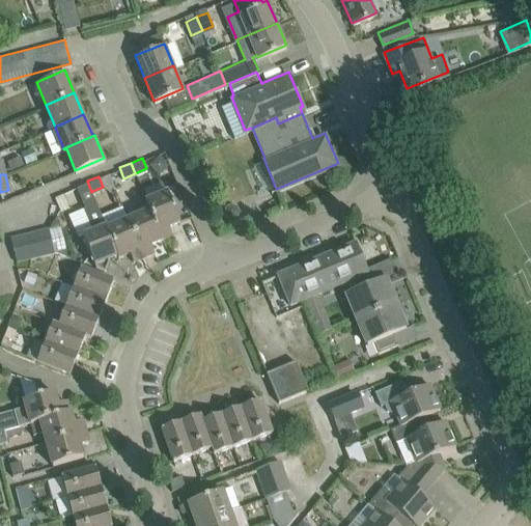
[(91,192),(87,181),(77,186),(85,205),(83,205),(92,228),(82,233),(95,265),(105,269),(109,259),(108,256),(116,252),(105,224),(106,223),(92,191),(91,192)]
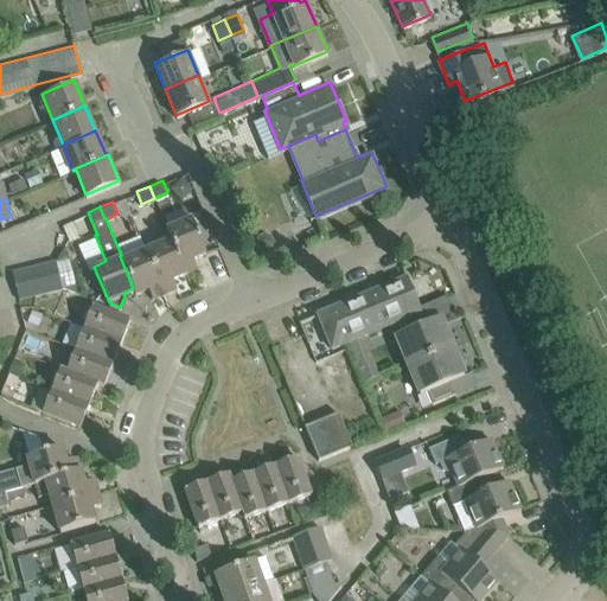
[(205,250),(191,217),(165,228),(168,236),(183,272),(185,270),(184,270),(196,266),(192,255),(205,250)]
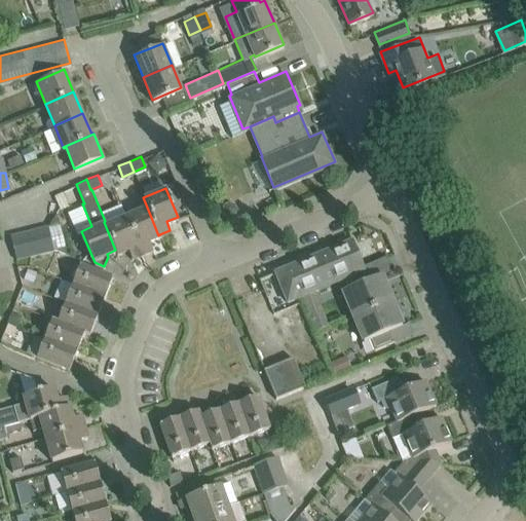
[(54,193),(61,208),(69,203),(63,189),(54,193)]
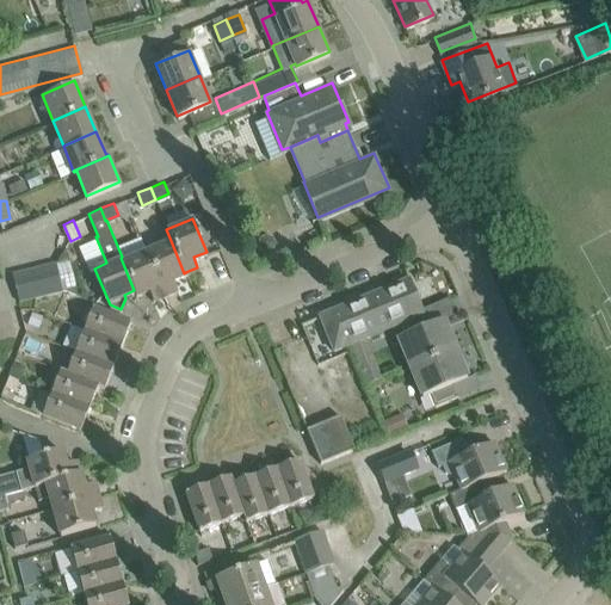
[(260,235),(258,241),(260,247),(266,249),(272,247),(276,241),(273,235),(266,233),(260,235)]
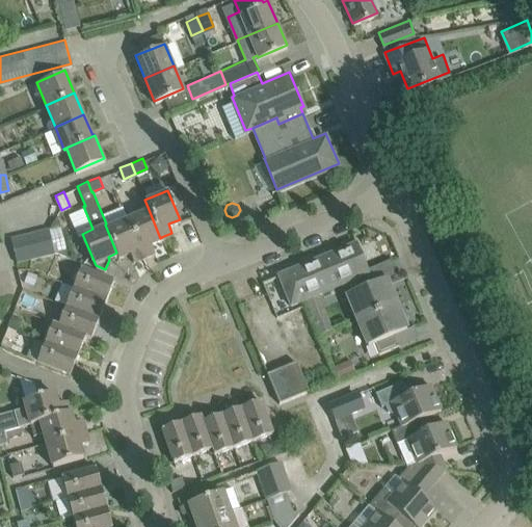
[(160,238),(148,207),(127,215),(143,255),(154,251),(151,242),(160,238)]
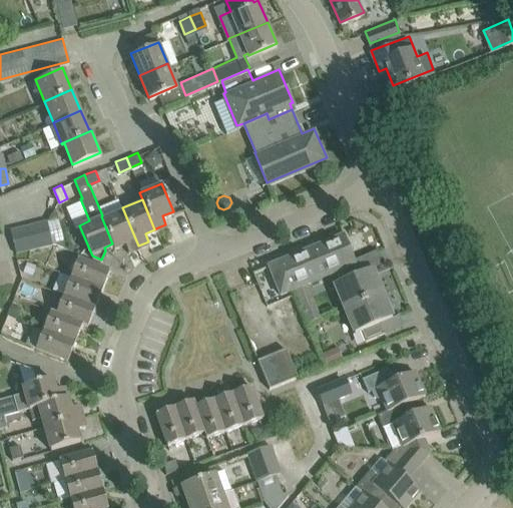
[(9,227),(15,250),(52,241),(51,239),(65,245),(55,205),(46,218),(9,227)]
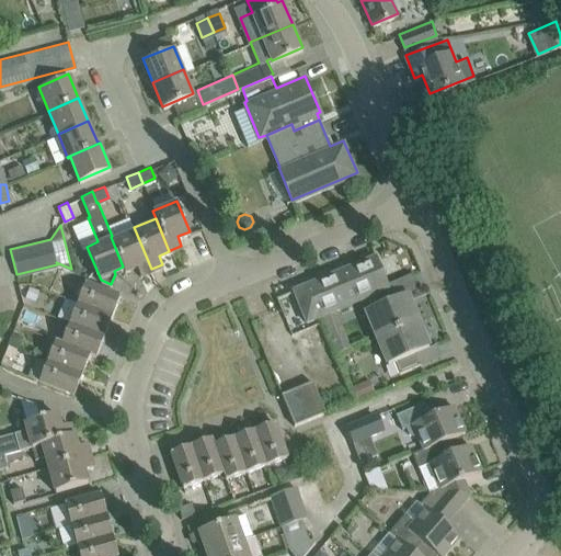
[(134,227),(112,236),(111,237),(123,267),(125,270),(136,264),(140,274),(151,269),(134,227)]
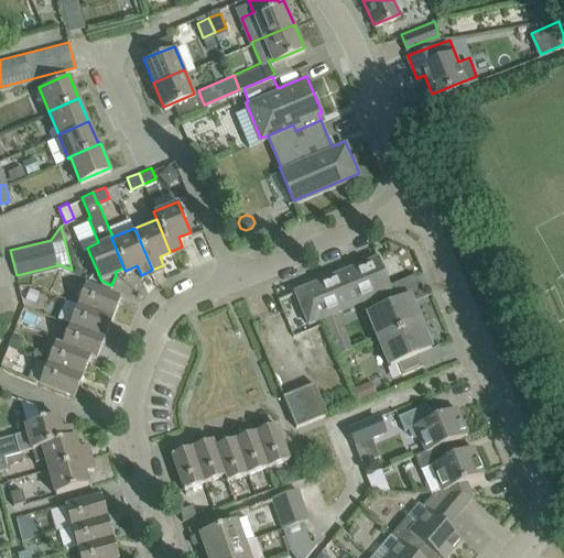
[(307,319),(369,295),(390,286),(378,254),(294,288),(303,309),(307,319)]
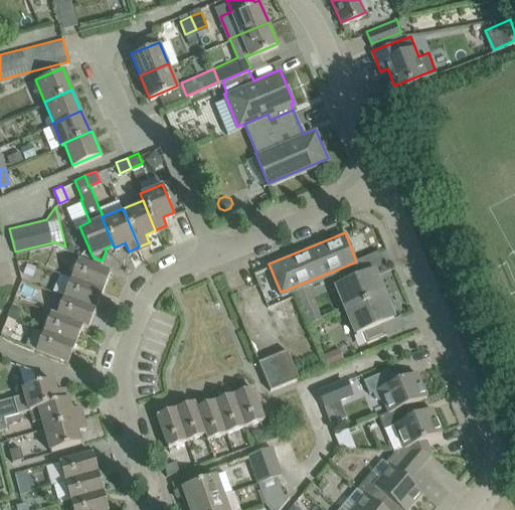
[(77,257),(70,276),(102,288),(110,269),(77,257)]
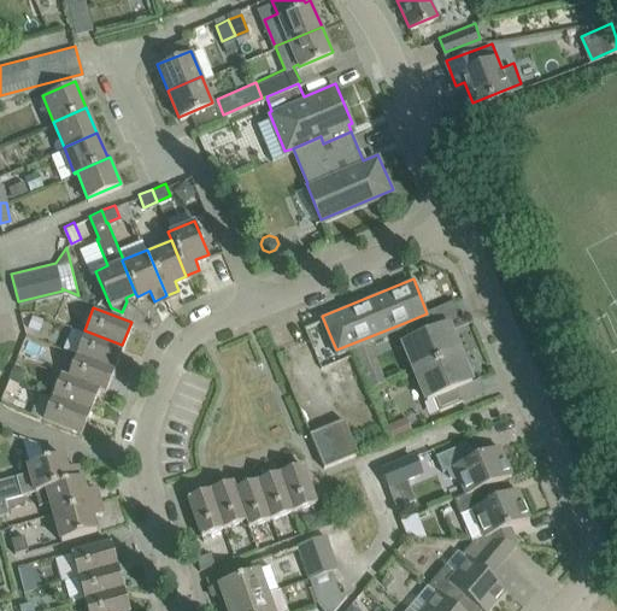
[(27,325),(39,329),(43,316),(31,311),(27,325)]
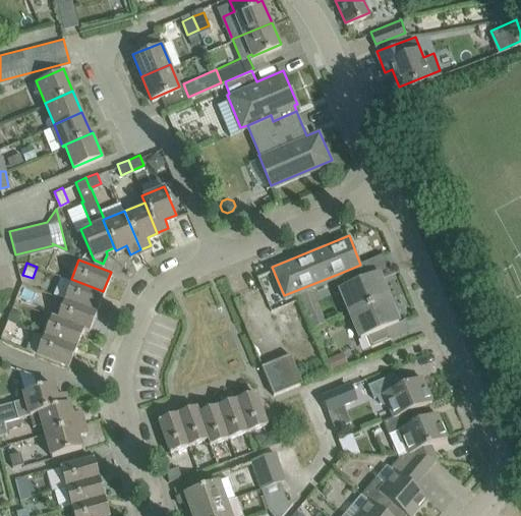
[(339,285),(349,309),(387,293),(377,270),(364,275),(360,265),(341,273),(345,283),(339,285)]
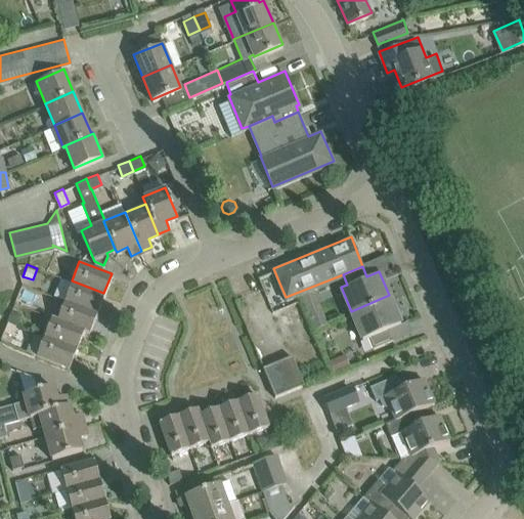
[(72,280),(64,299),(96,311),(103,293),(72,280)]
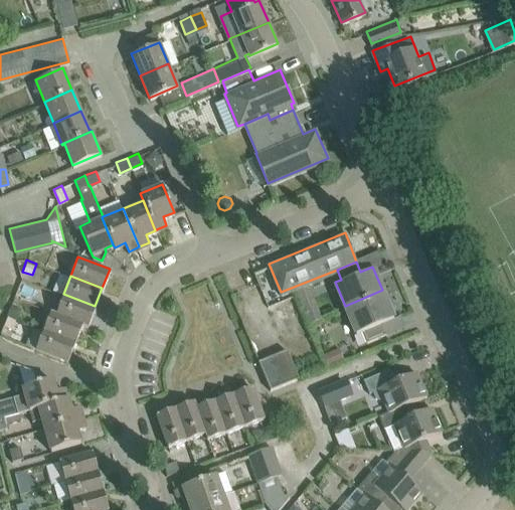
[(19,284),(15,295),(30,301),(34,289),(19,284)]
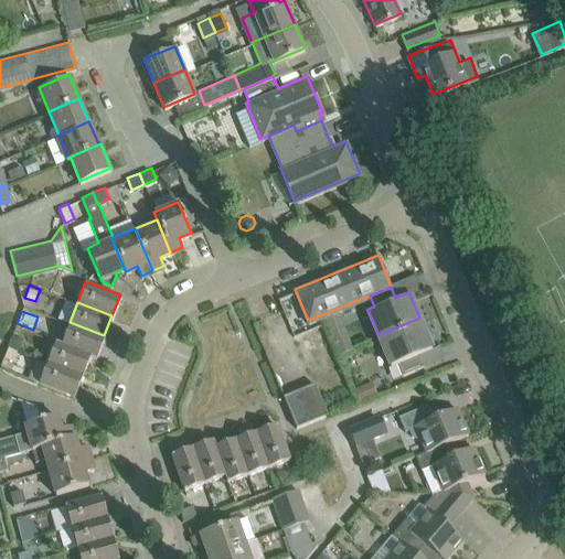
[(419,318),(379,335),(382,343),(390,364),(396,361),(402,373),(423,364),(418,352),(432,346),(419,318)]
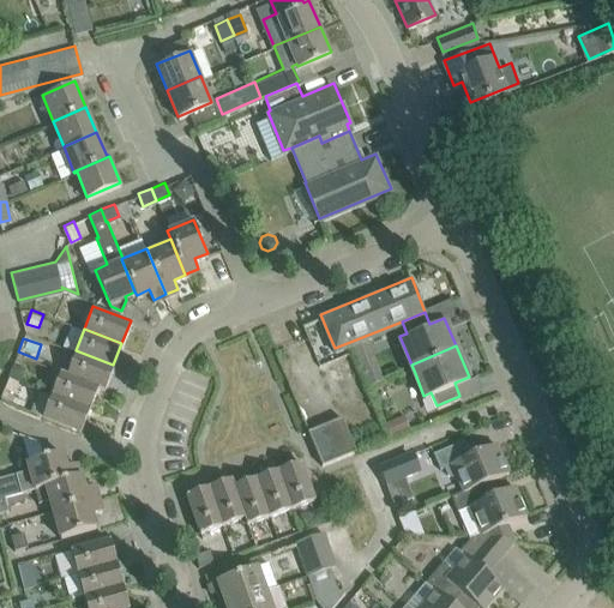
[(76,350),(67,372),(66,372),(98,384),(97,385),(104,387),(113,365),(76,350)]
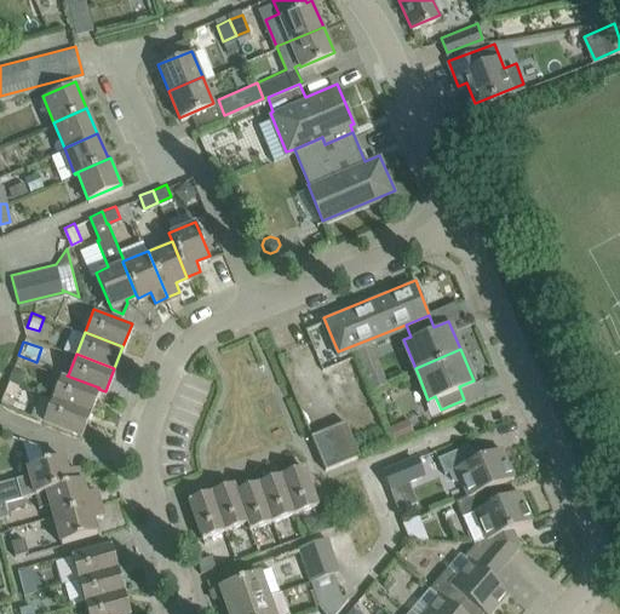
[(61,372),(52,395),(90,411),(98,389),(99,388),(67,376),(68,376),(61,372)]
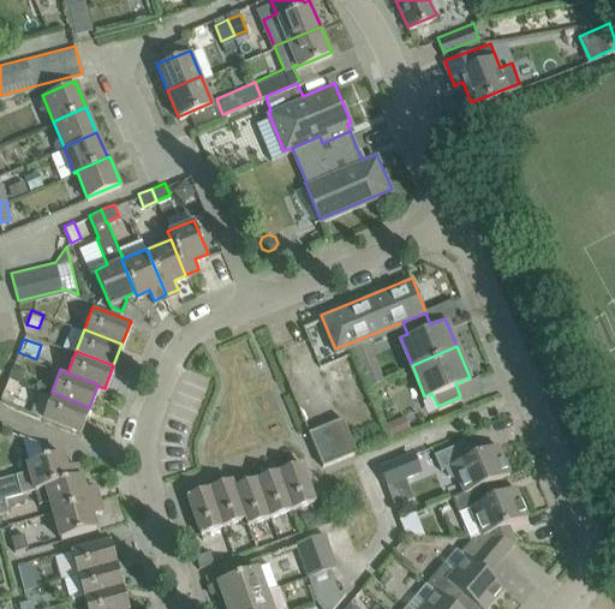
[(6,386),(16,389),(19,381),(10,377),(6,386)]
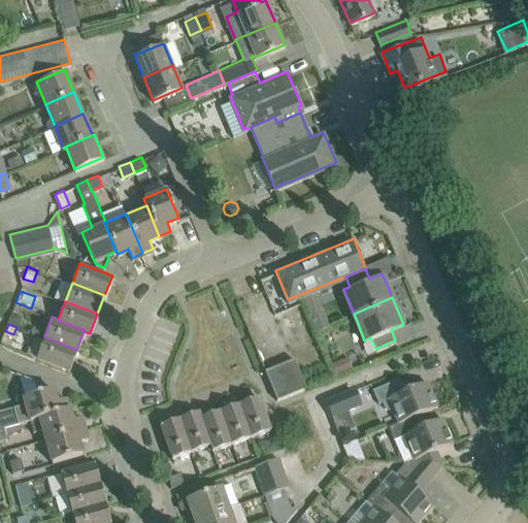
[(76,350),(44,336),(36,356),(69,368),(76,350)]
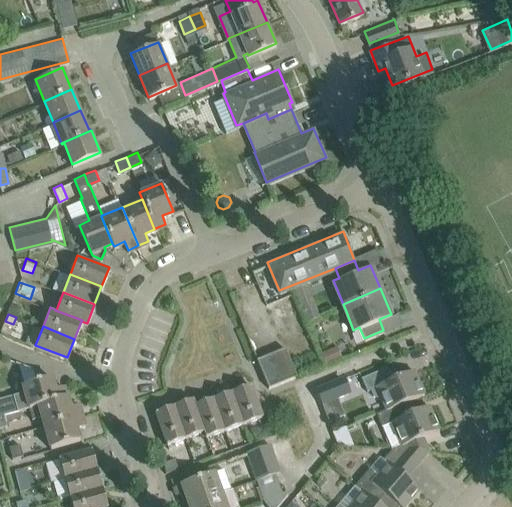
[(256,357),(268,385),(296,374),(285,345),(256,357)]
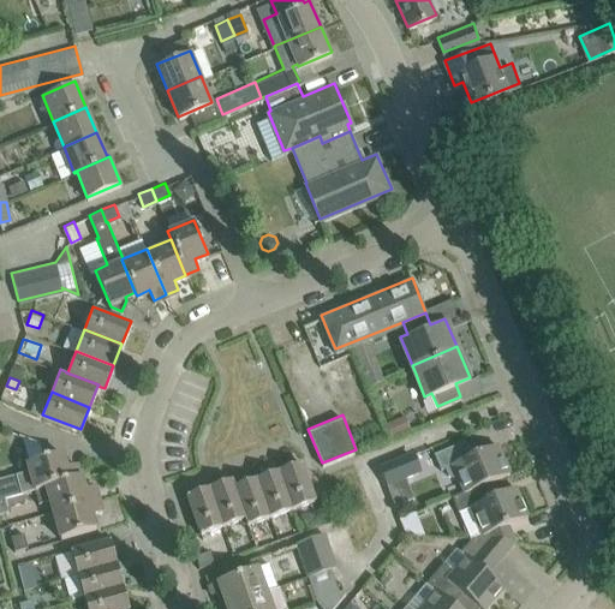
[(405,416),(388,422),(393,434),(410,427),(405,416)]
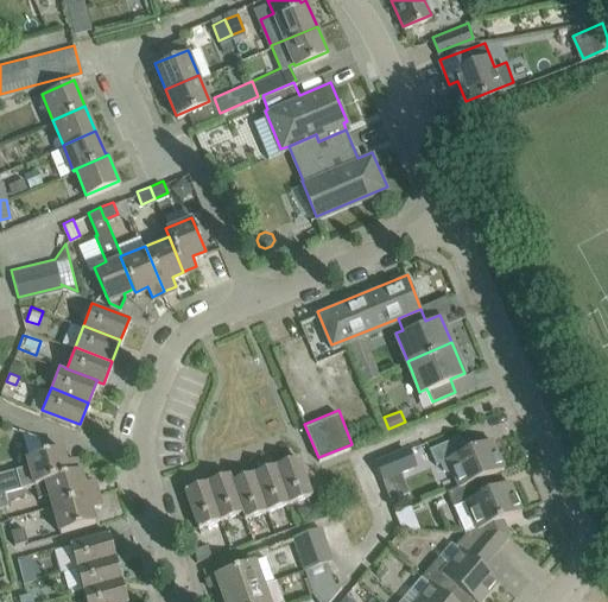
[(65,458),(62,445),(51,448),(49,439),(11,425),(11,426),(21,430),(29,454),(26,455),(29,463),(0,470),(0,489),(4,489),(35,481),(80,468),(78,468),(75,456),(65,458)]
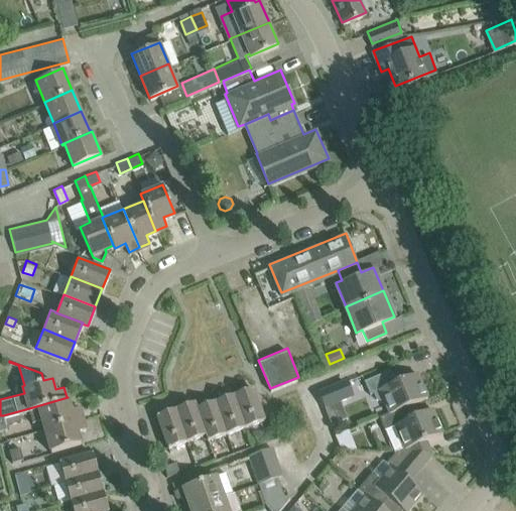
[(382,396),(388,410),(388,411),(405,404),(427,395),(416,370),(395,380),(389,367),(365,378),(370,391),(373,389),(376,395),(380,397),(382,396)]
